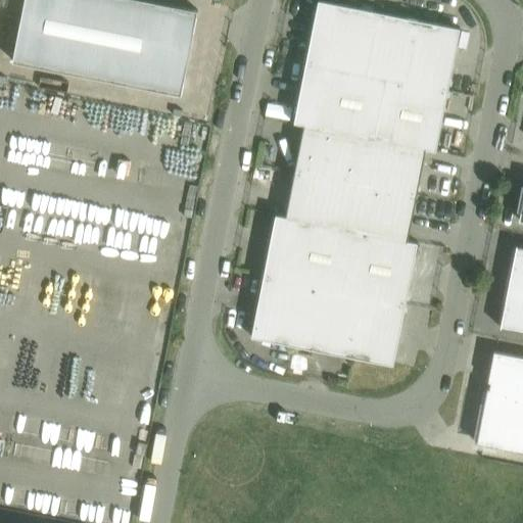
[(25,0),(13,61),(158,90),(158,88),(163,89),(179,92),(182,80),(190,42),(191,43),(198,10),(145,0),(25,0)]
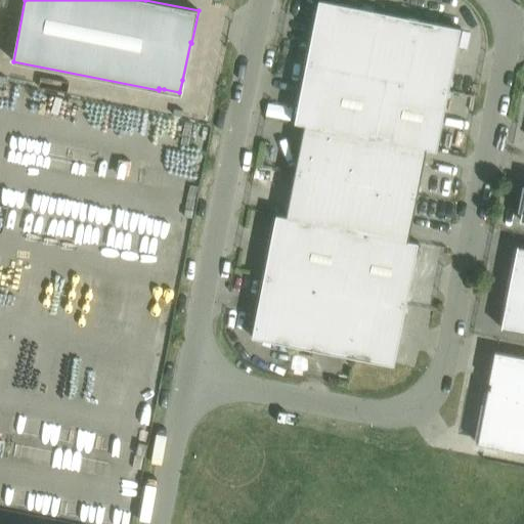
[(319,0),(307,61),(367,74),(380,12),(319,0)]
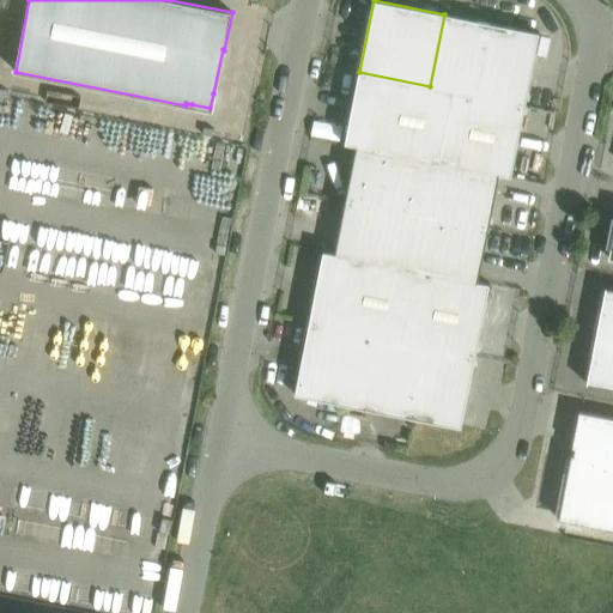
[(491,24),(444,14),(430,86),(454,91),(478,96),(491,24)]
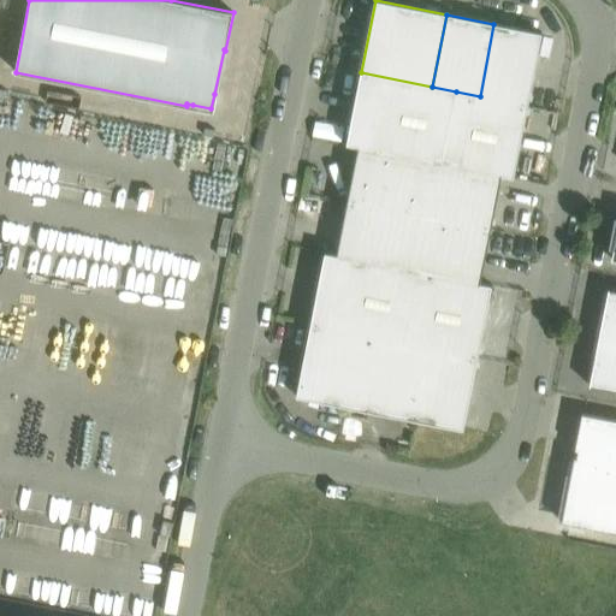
[(480,96),(528,106),(542,34),(493,24),(480,96)]
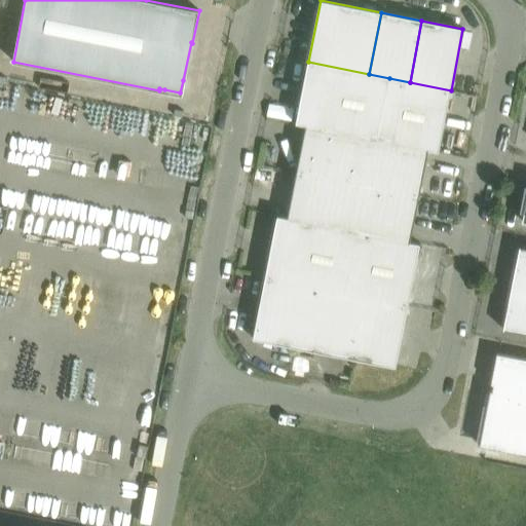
[(296,123),(306,125),(306,124),(367,137),(377,139),(389,78),(369,74),(308,62),(296,123)]
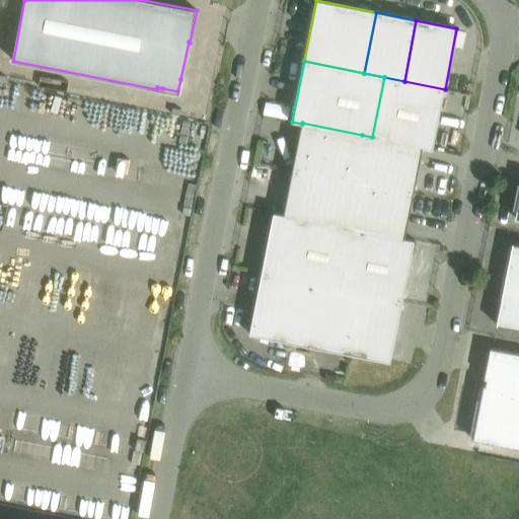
[(423,147),(423,148),(433,149),(445,89),(404,81),(384,77),(372,137),(423,147)]
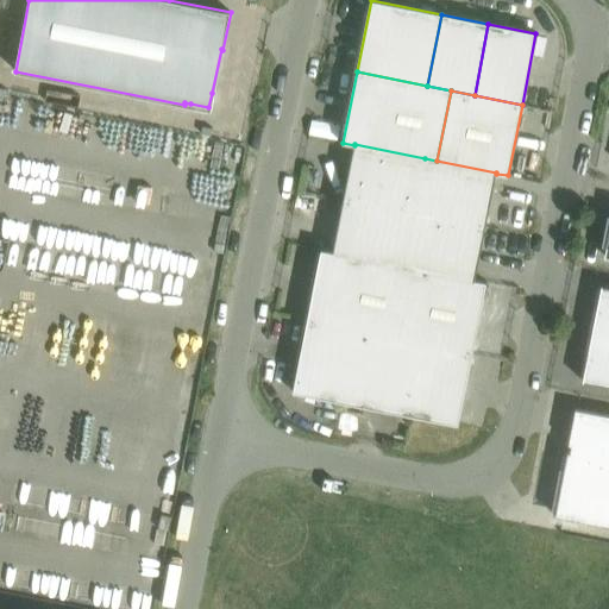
[(355,144),(355,145),(344,199),(414,212),(425,158),(355,144)]
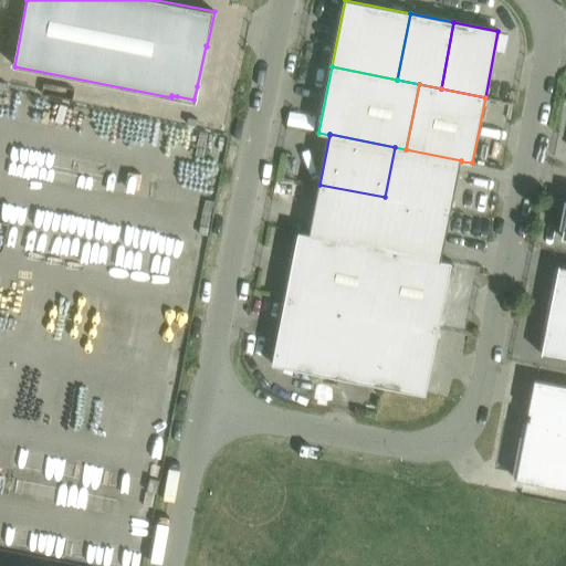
[(385,197),(451,210),(461,161),(461,160),(406,149),(395,147),(385,197)]
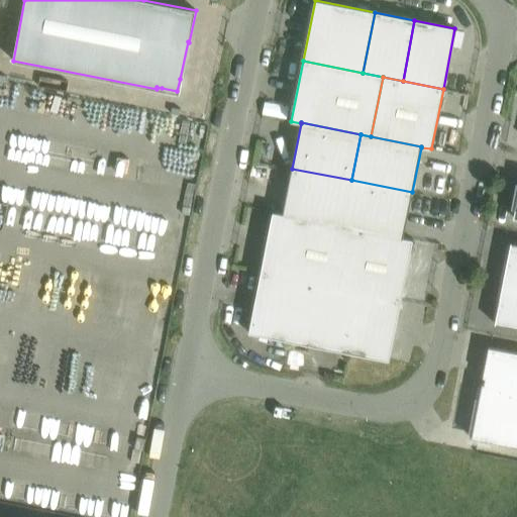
[(292,169),(283,213),(283,214),(342,226),(351,180),(292,169)]
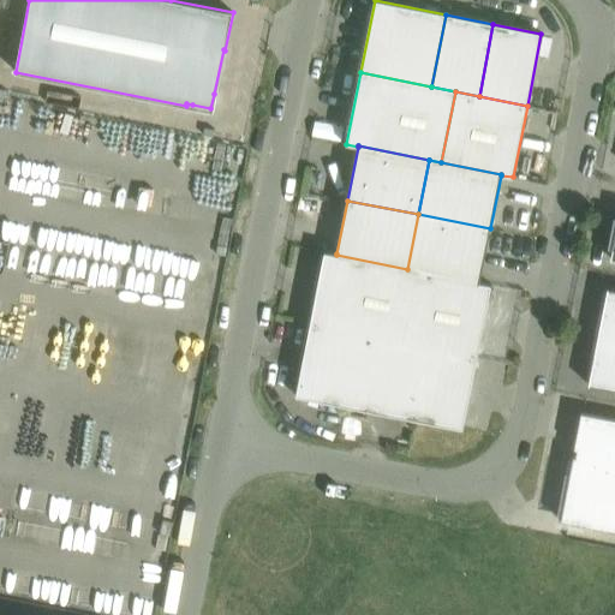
[(407,269),(419,272),(479,284),(479,282),(490,228),(418,214),(407,269)]
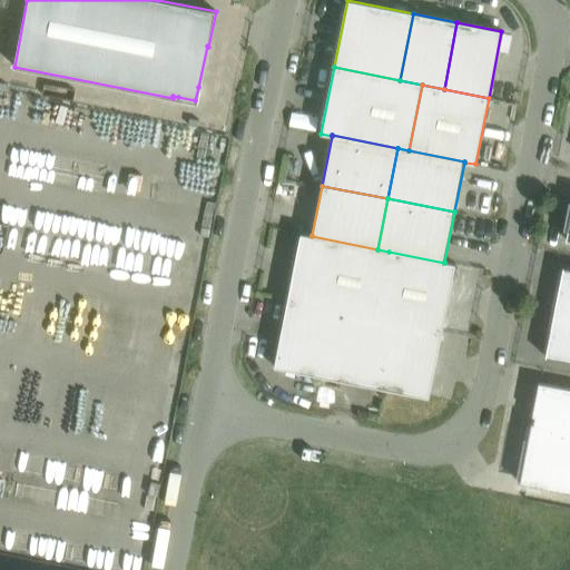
[(301,234),(287,300),(354,313),(375,317),(389,252),(377,249),(312,236),(312,235),(301,234)]
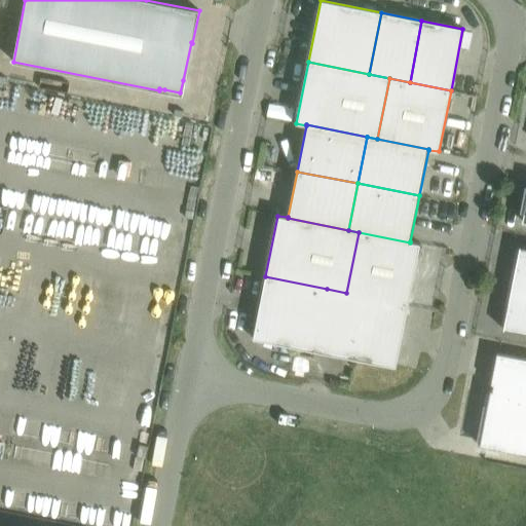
[(346,293),(367,297),(408,305),(420,243),(410,241),(410,242),(359,232),(346,293)]
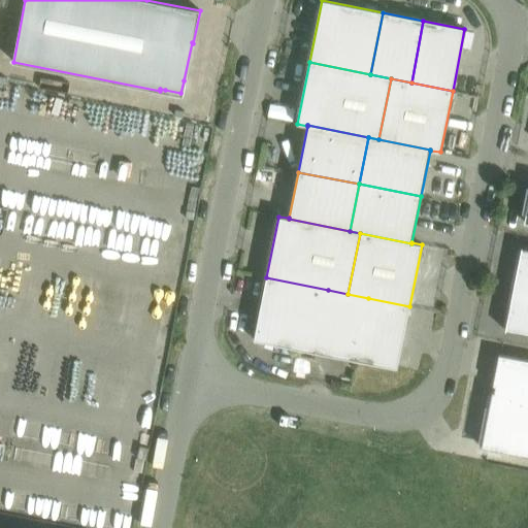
[(527,249),(522,248),(514,289),(527,292),(527,249)]
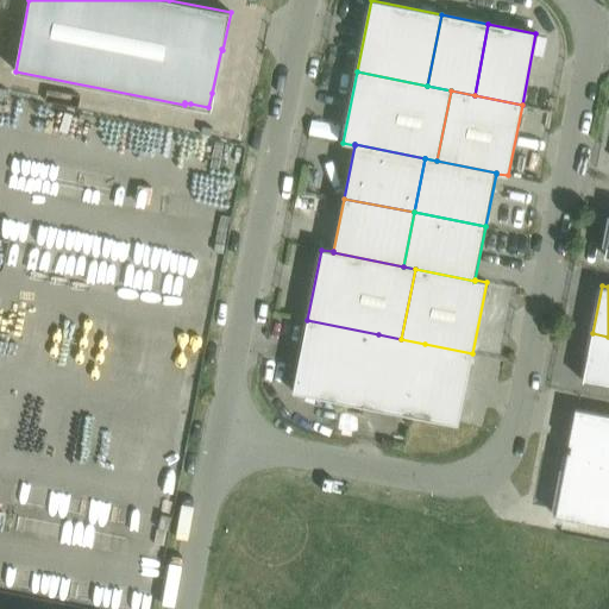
[(293,391),(364,406),(378,334),(307,320),(293,391)]
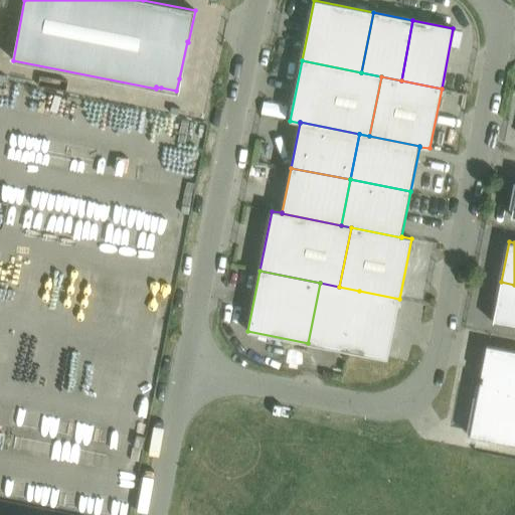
[(514,285),(501,282),(493,323),(514,327),(514,285)]
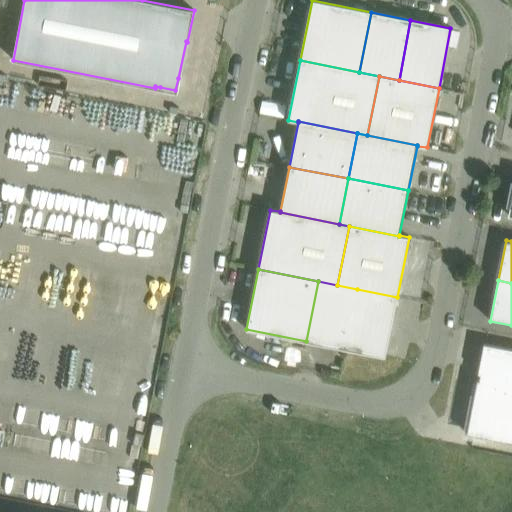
[(306,341),(345,349),(357,289),(337,285),(318,281),(306,341)]
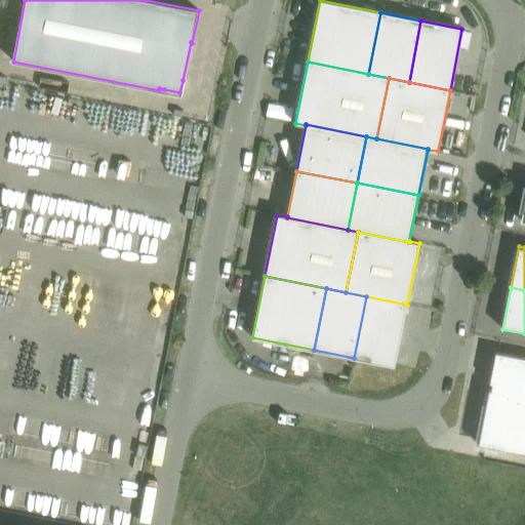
[(366,296),(354,358),(395,366),(407,305),(366,296)]
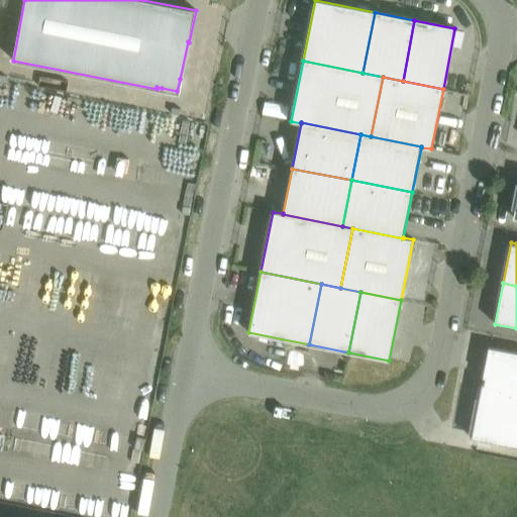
[(483,377),(485,377),(484,384),(482,384),(472,438),(516,446),(516,352),(489,347),(483,377)]
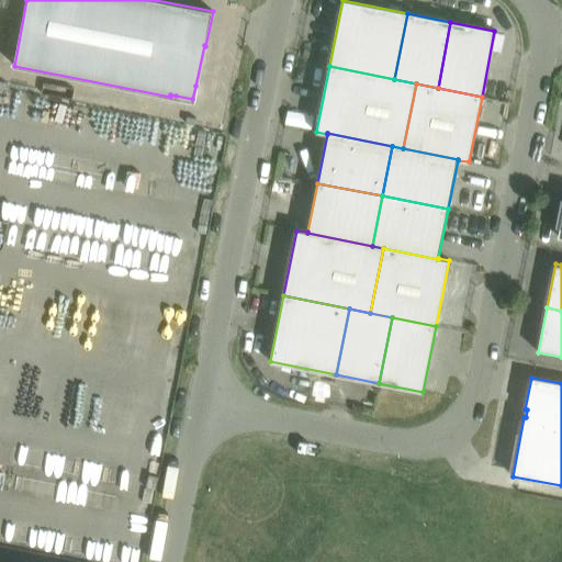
All buildings are outlined.
